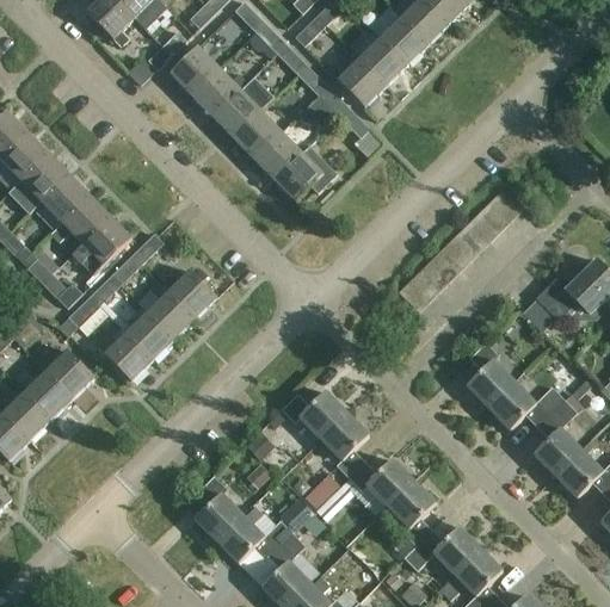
[(121,31),(134,18),(116,0),(96,0),(85,12),(112,39),(121,49),(129,41),(121,31)]
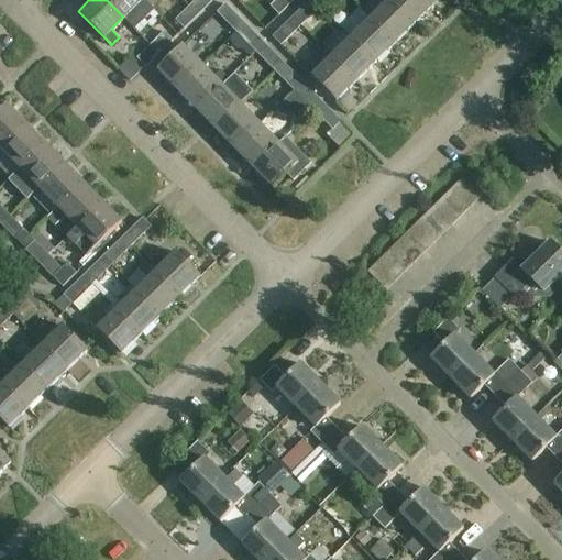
[(134,24),(152,7),(145,0),(107,0),(123,17),(124,15),(134,24)]
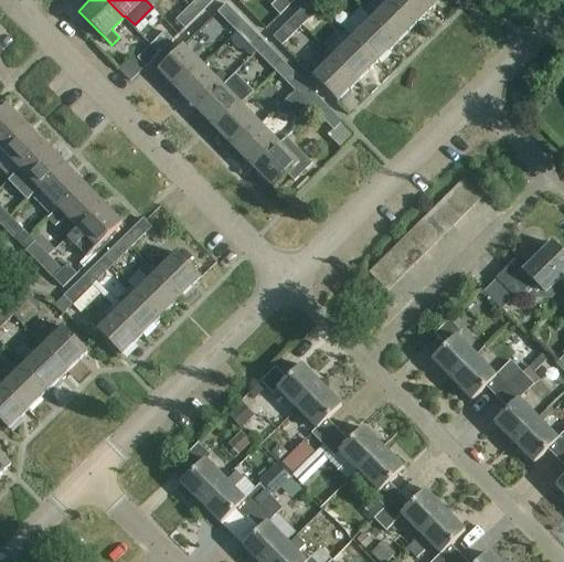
[(191,0),(188,4),(197,12),(209,0),(191,0)]
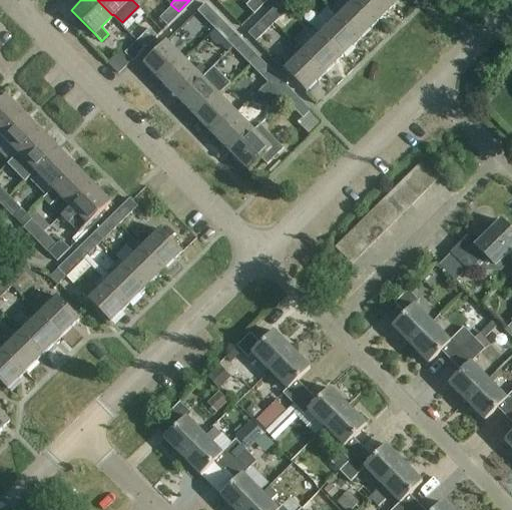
[(254,13),(267,2),(265,0),(250,0),(246,5),(254,13)]
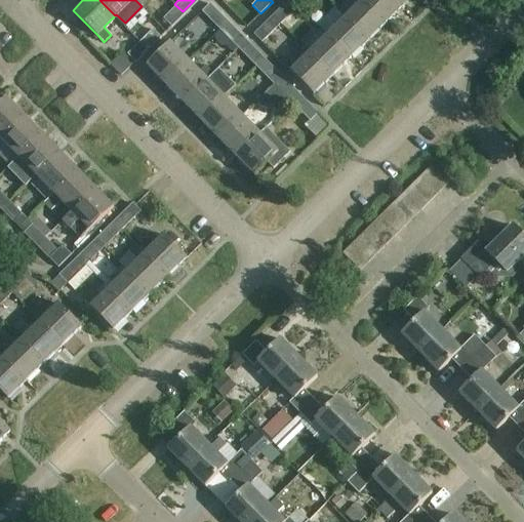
[(273,16),(280,25),(298,6),(292,0),(288,0),(273,16)]
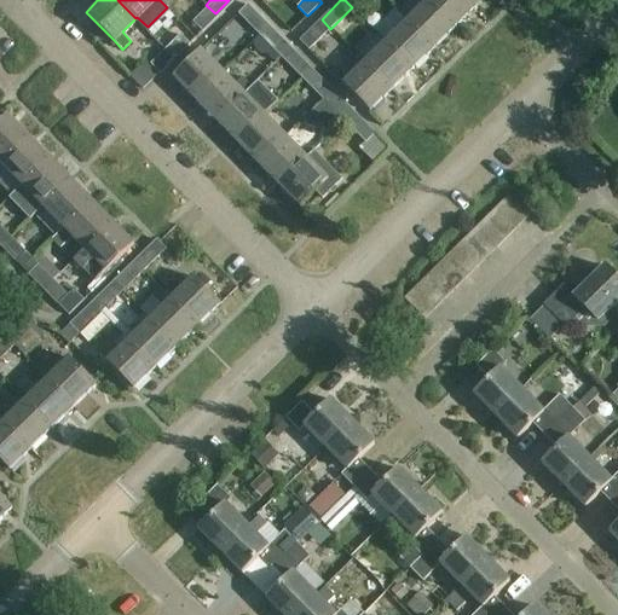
[(408,0),(398,10),(405,17),(404,18),(433,46),(454,25),(429,0),(408,0)]
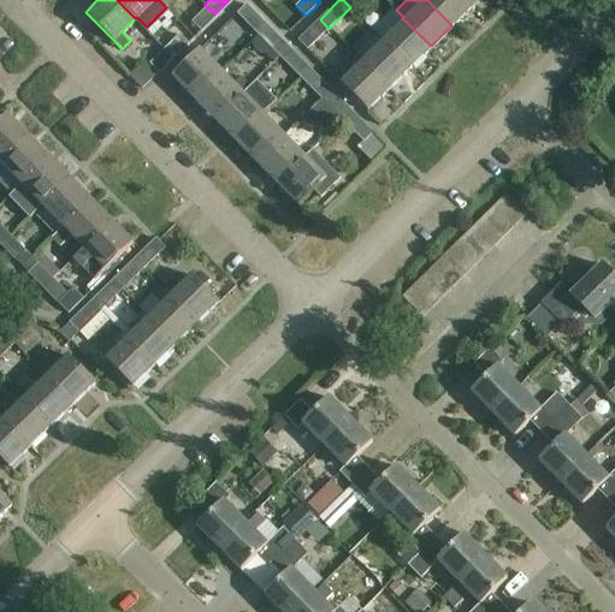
[(451,25),(473,4),(469,0),(427,0),(451,25)]
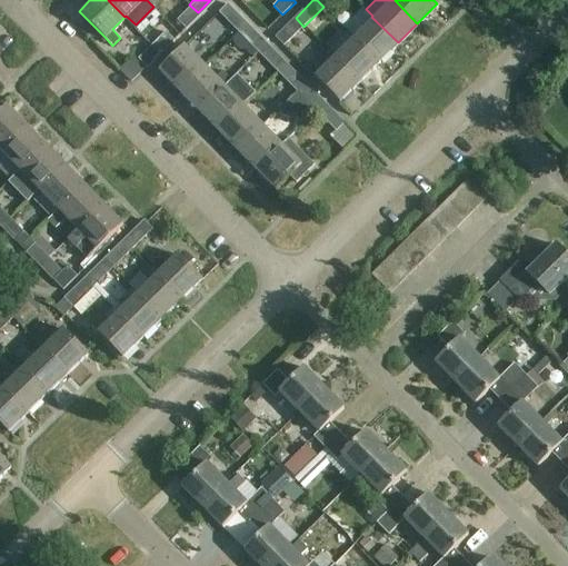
[(238,30),(246,22),(228,3),(219,12),(238,30)]
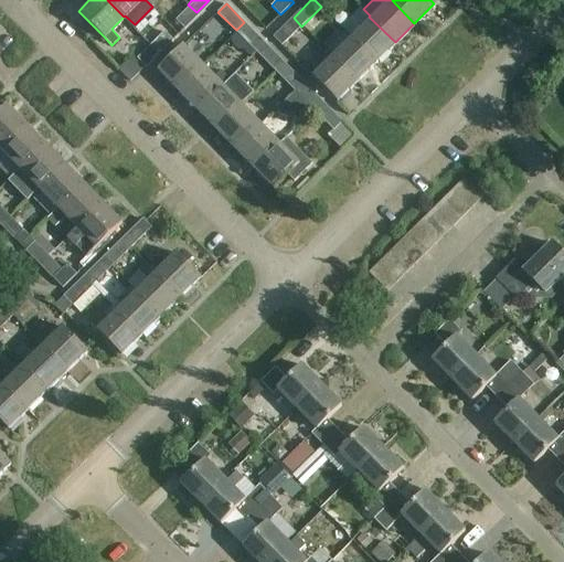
[(183,25),(197,12),(188,4),(174,18),(183,25)]
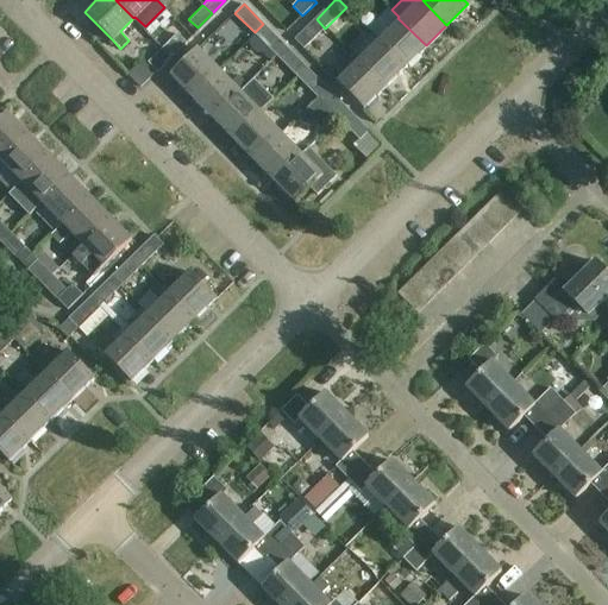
[(377,38),(405,67),(426,45),(397,18),(377,38)]
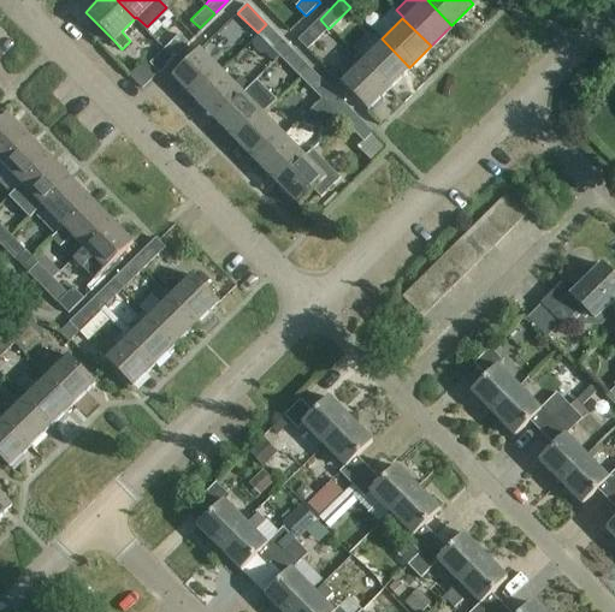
[(308,49),(329,29),(320,19),(300,40),(308,49)]
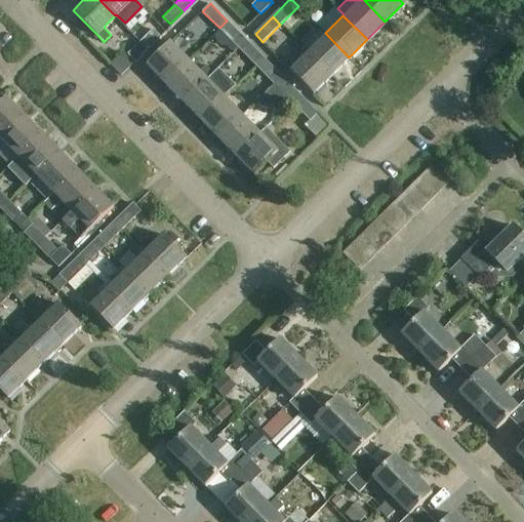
[(200,19),(184,34),(193,45),(209,30),(200,19)]
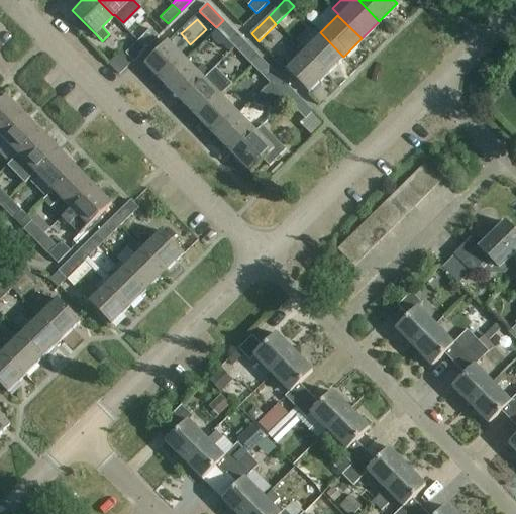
[(223,20),(216,27),(233,45),(240,37),(223,20)]
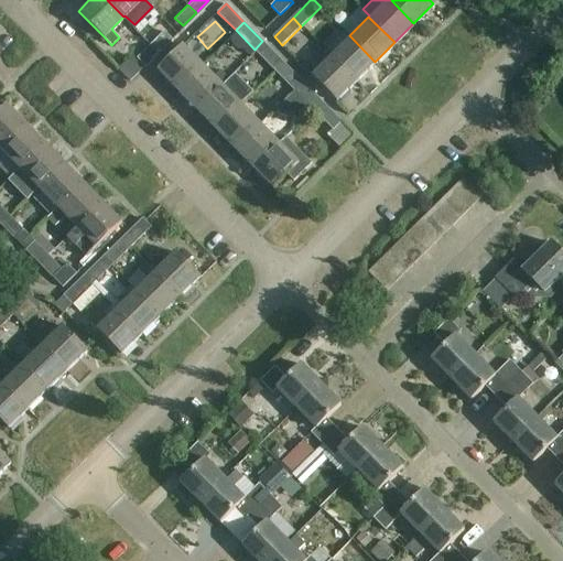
[(149,43),(157,51),(171,38),(163,30),(149,43)]
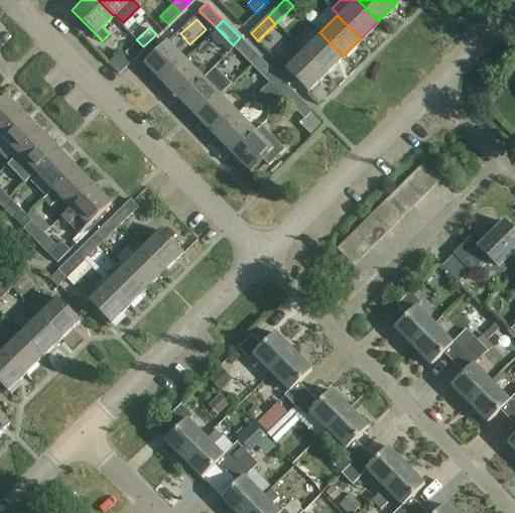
[(325,74),(343,56),(319,32),(301,50),(325,74)]
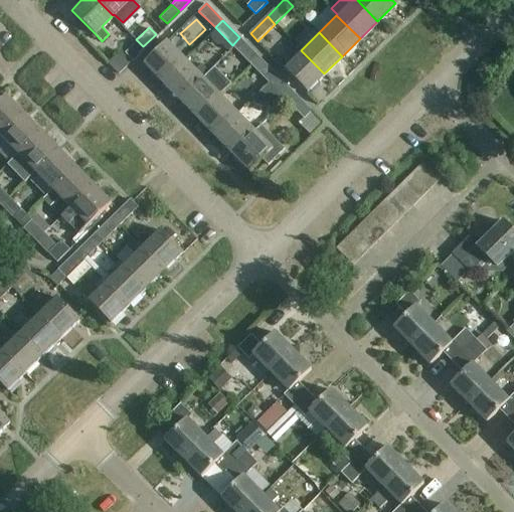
[(239,37),(232,45),(249,62),(258,55),(239,37)]
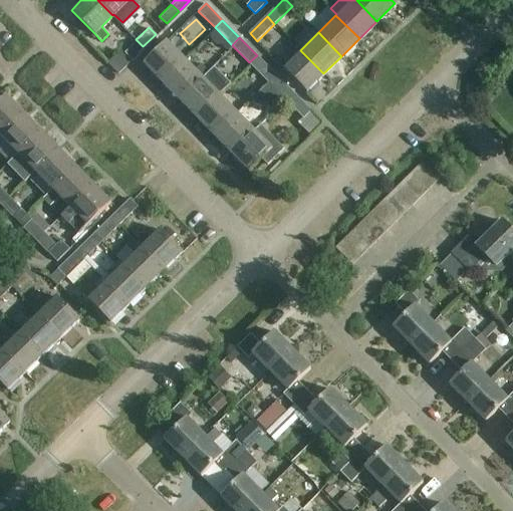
[(131,58),(143,46),(136,39),(123,51),(131,58)]
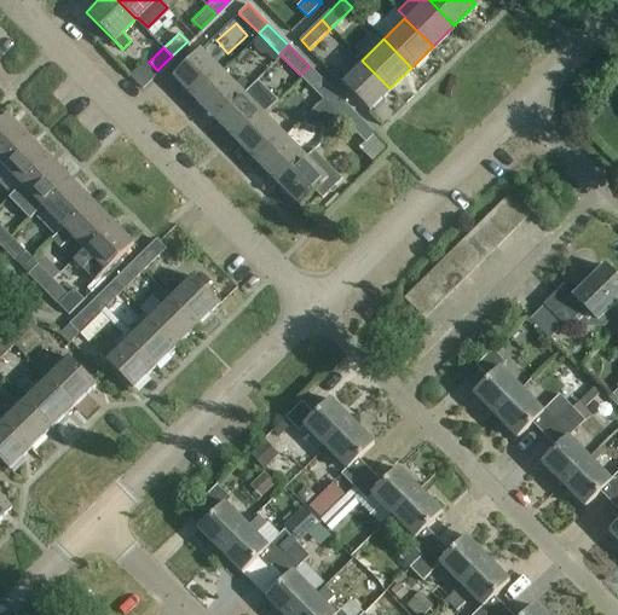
[(192,97),(220,69),(200,47),(171,75),(192,97)]
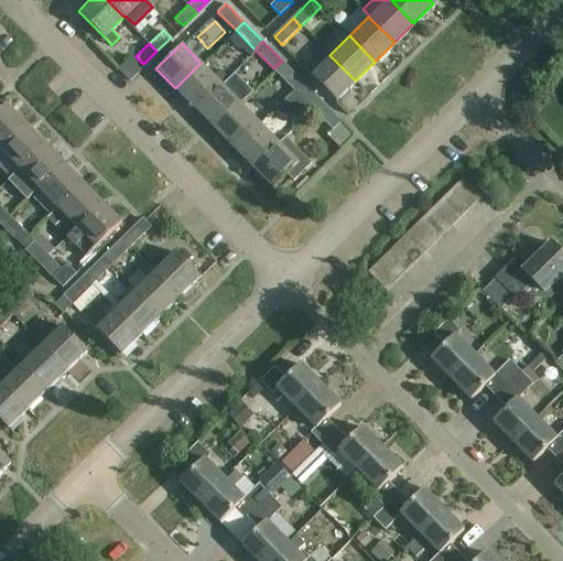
[(335,99),(355,81),(329,55),(310,74),(335,99)]
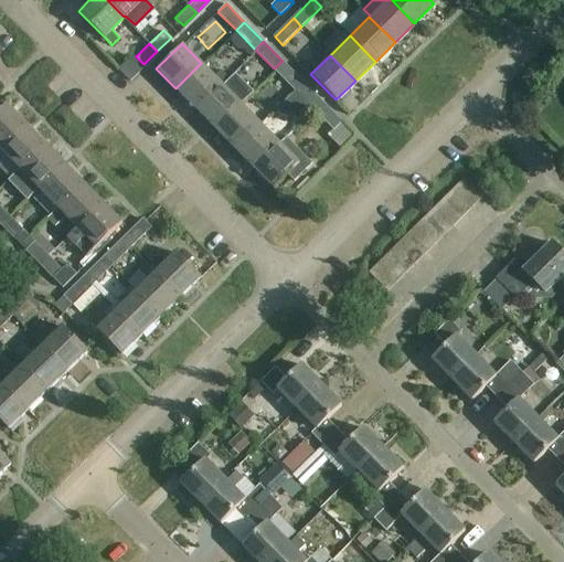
[(283,61),(274,69),(294,88),(301,81),(283,61)]
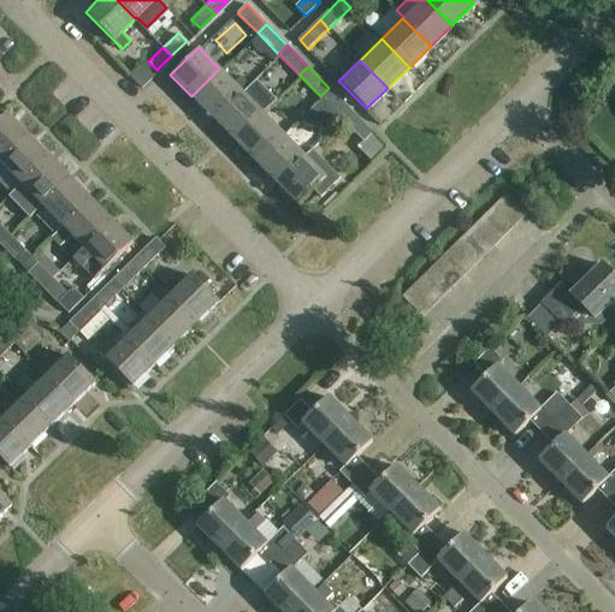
[(241,75),(232,82),(219,69),(191,96),(213,118),(248,83),(241,75)]
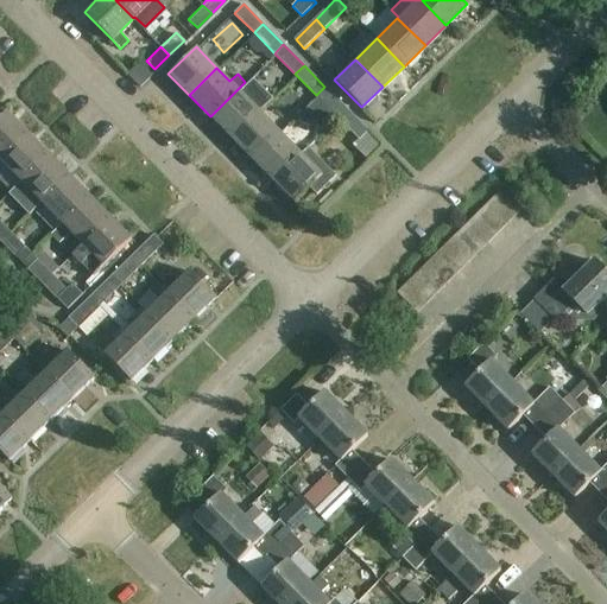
[(245,82),(210,116),(231,137),(258,109),(272,96),(251,76),(245,82)]
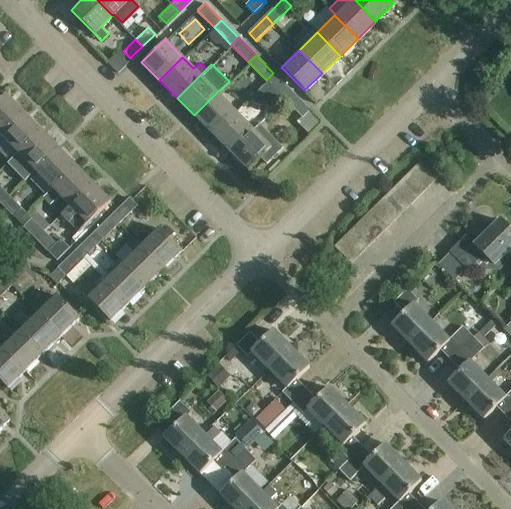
[(273,73),(266,80),(283,98),(291,90),(273,73)]
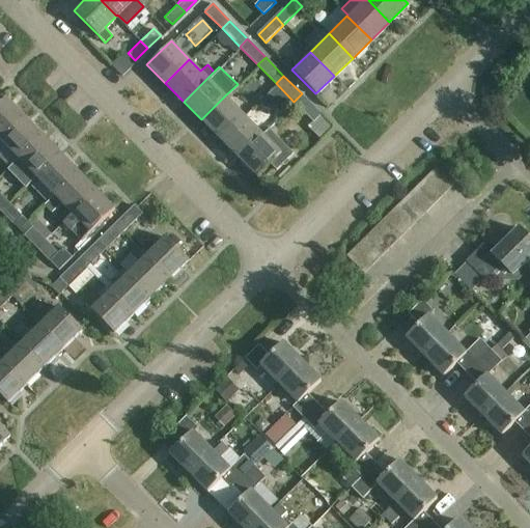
[(302,93),(294,102),(314,122),(323,114),(302,93)]
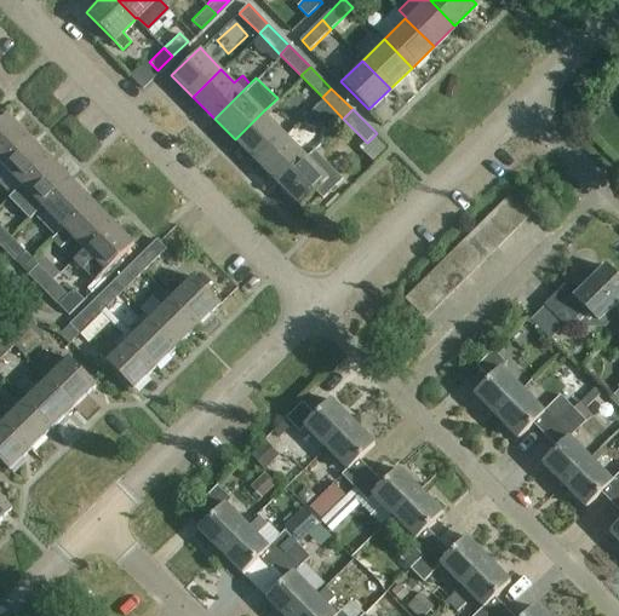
[(263,111),(235,139),(256,161),(284,133),(263,111)]
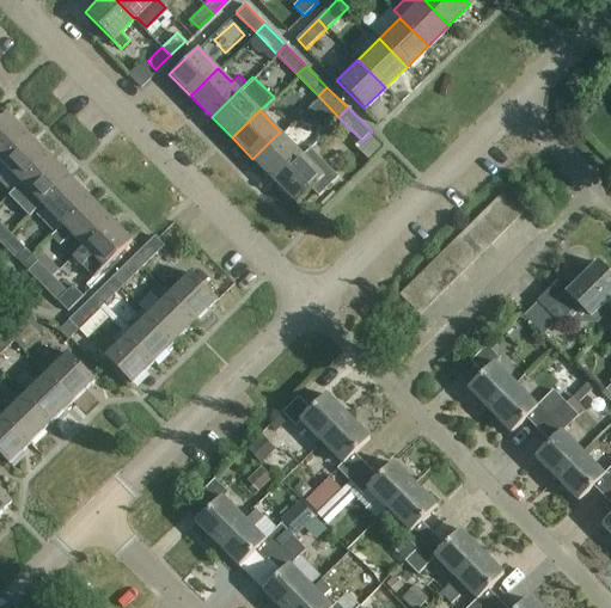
[(0,158),(26,133),(5,111),(0,115),(0,158)]
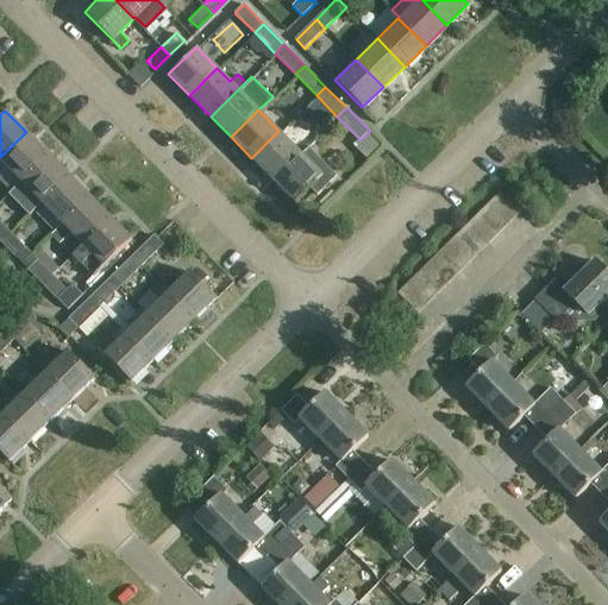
[(273,180),(300,152),(279,131),(251,158),(273,180)]
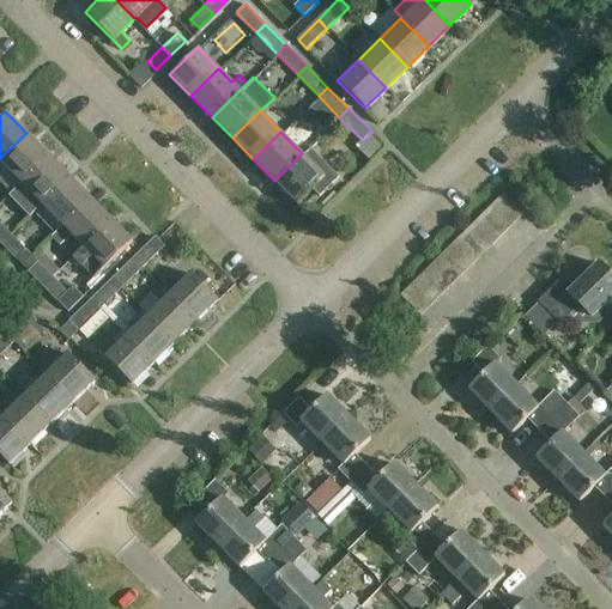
[(0,160),(19,181),(48,154),(26,133),(0,158),(0,160)]
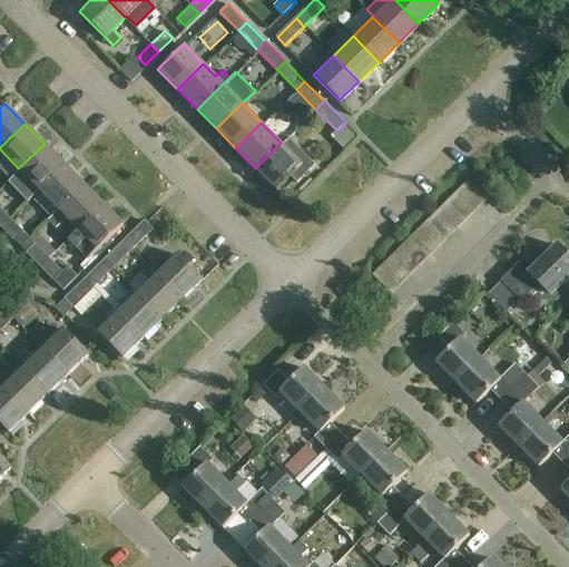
[(281,143),(255,168),(275,188),(288,174),(295,181),(314,163),(287,136),(281,143)]
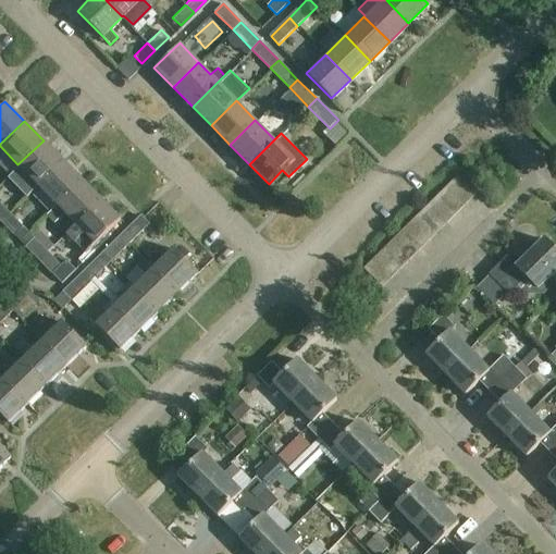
[(17,164),(7,175),(9,177),(25,195),(36,184),(62,159),(44,140),(17,164)]
